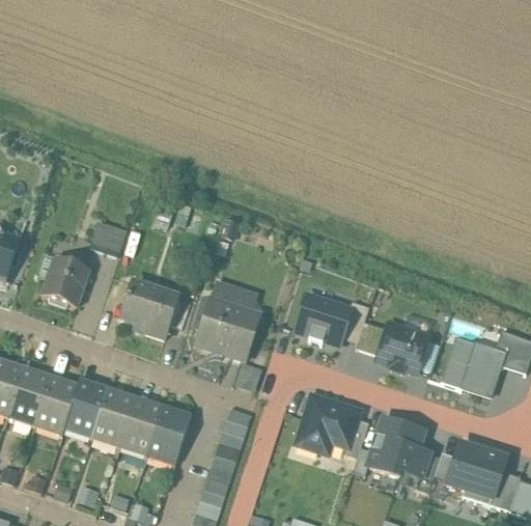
[(175,204),(161,199),(152,222),(168,227),(175,204)]
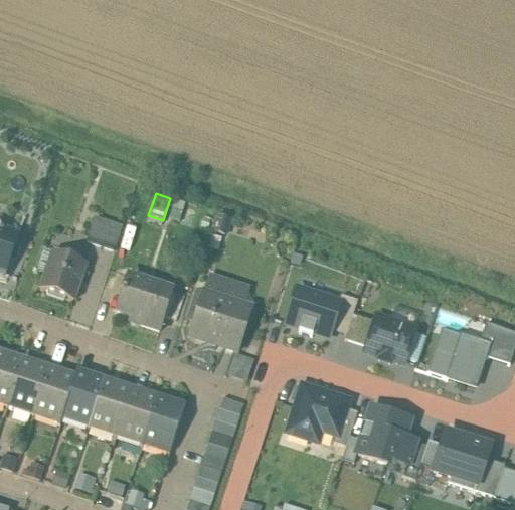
[(232,216),(216,210),(211,226),(227,231),(232,216)]
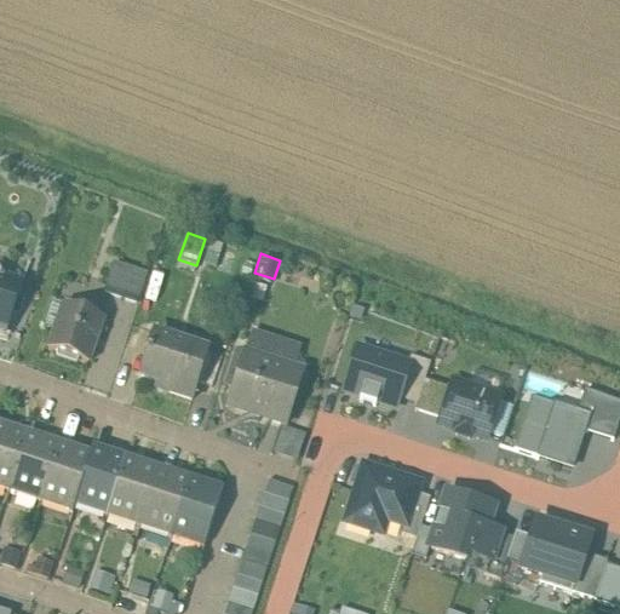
[(148,269),(114,258),(104,287),(138,299),(148,269)]
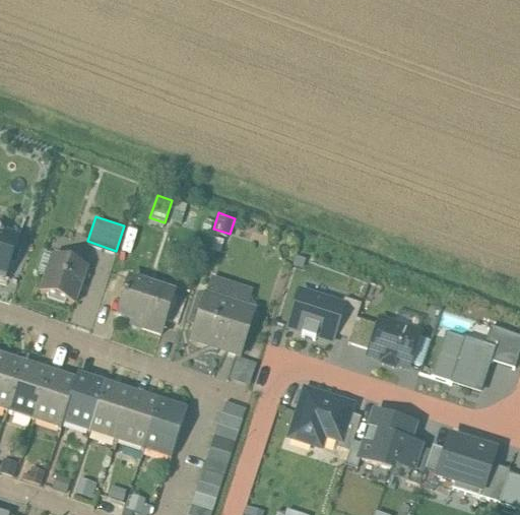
[(0,227),(0,275),(4,276),(18,234),(0,227)]
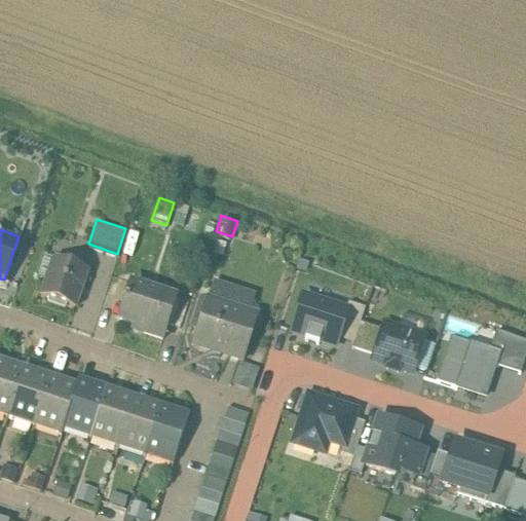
[(86,267),(54,256),(41,293),(73,304),(86,267)]
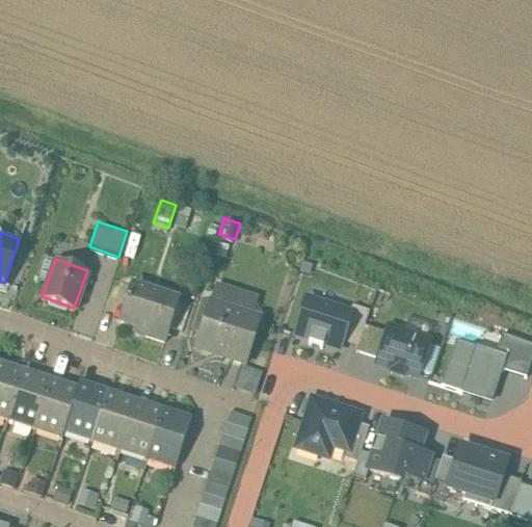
[(178,297),(133,283),(128,297),(127,297),(120,318),(148,326),(145,332),(164,339),(178,297)]
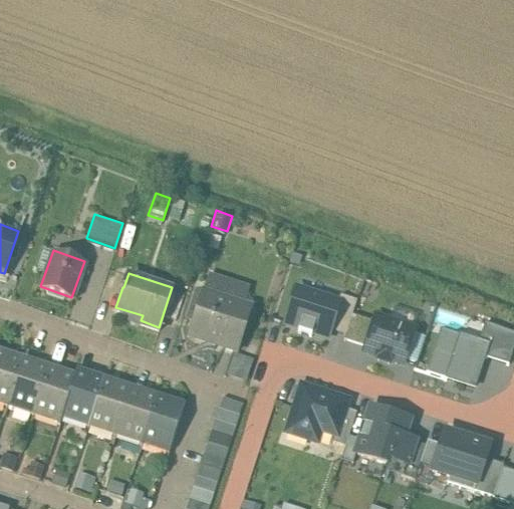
[(340,297),(294,281),(281,319),(328,335),(340,297)]
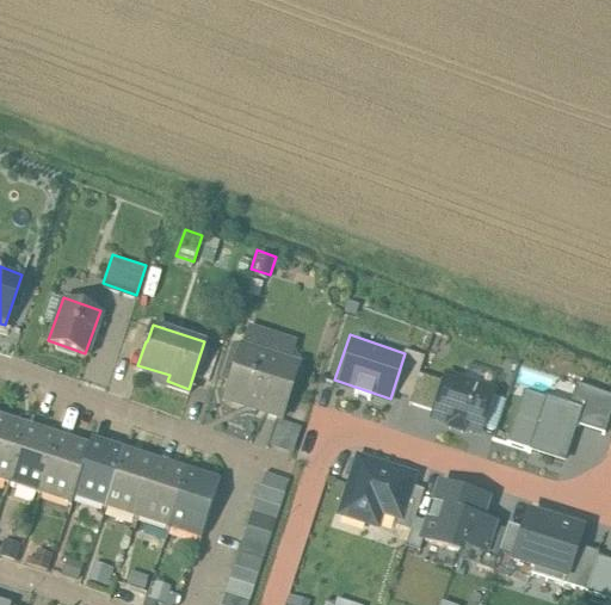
[(297,365),(240,346),(224,394),(282,413),(297,365)]
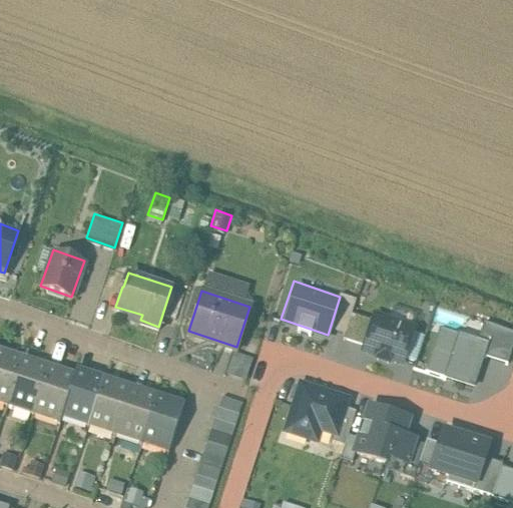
[(377,312),(366,346),(401,358),(413,324),(377,312)]
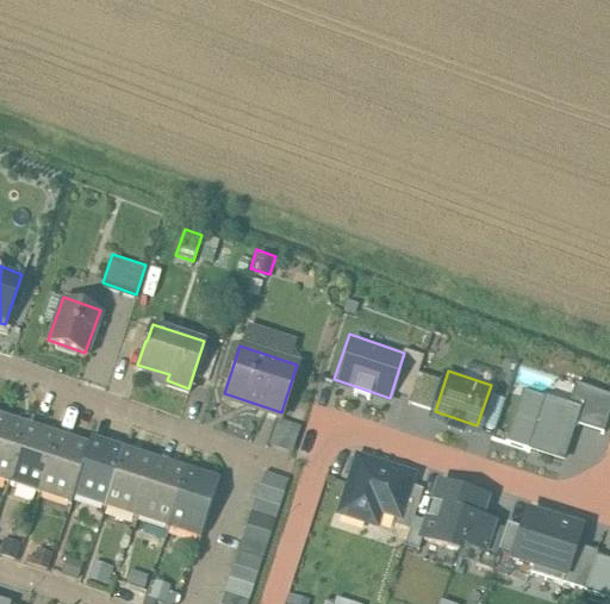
[(582,405),(522,385),(504,439),(562,459),(582,405)]
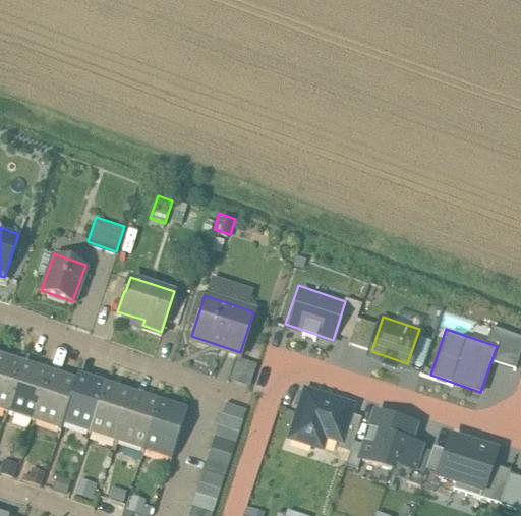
[(221,353),(217,373),(250,380),(254,360),(221,353)]
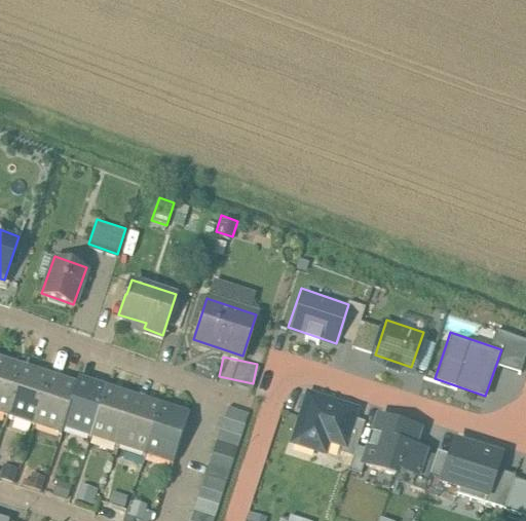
[(0,358),(0,405),(6,408),(4,413),(5,414),(22,363),(21,363),(21,365),(0,358)]
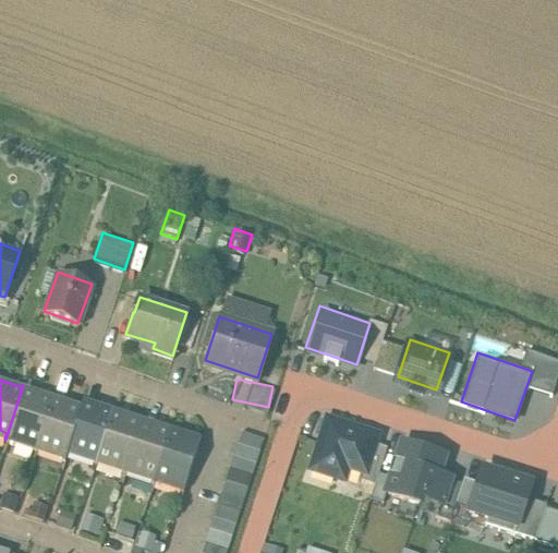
[(23,385),(5,440),(14,442),(15,435),(35,442),(34,448),(35,448),(51,396),(24,387),(24,386),(23,385)]
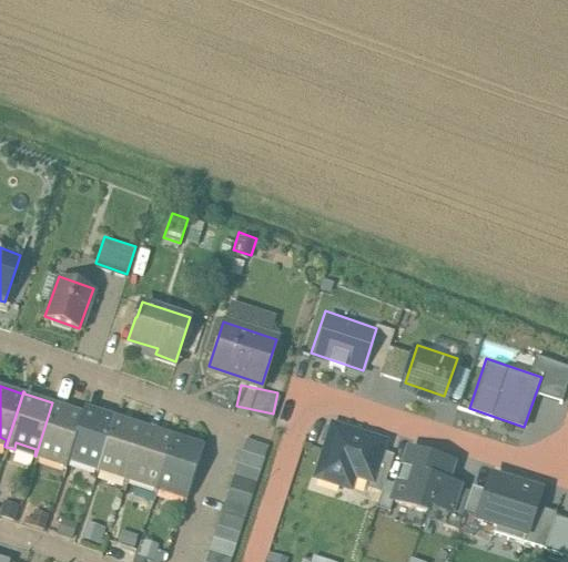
[(82,412),(52,402),(36,456),(43,459),(46,452),(66,459),(63,465),(64,466),(67,459),(82,412)]
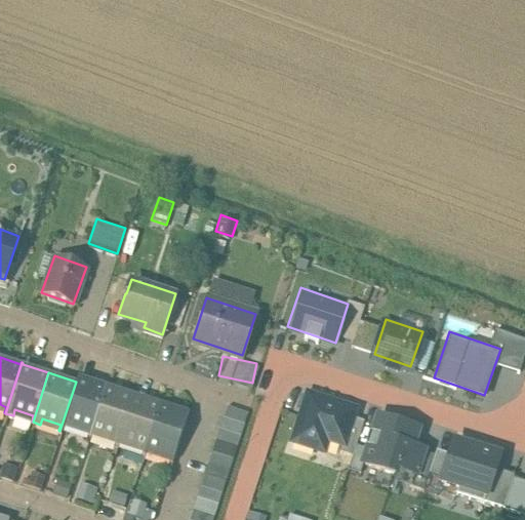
[(106,385),(79,376),(80,374),(78,374),(76,382),(62,425),(70,427),(72,422),(90,428),(88,433),(89,434),(106,385)]
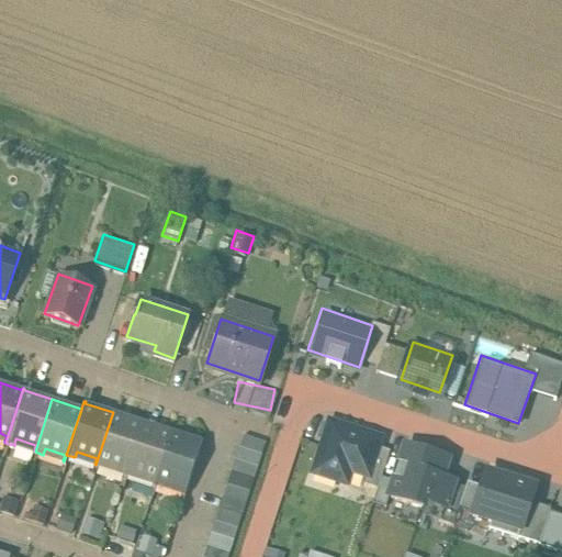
[(142,422),(113,412),(96,465),(103,467),(105,460),(125,467),(123,474),(125,474),(142,422)]
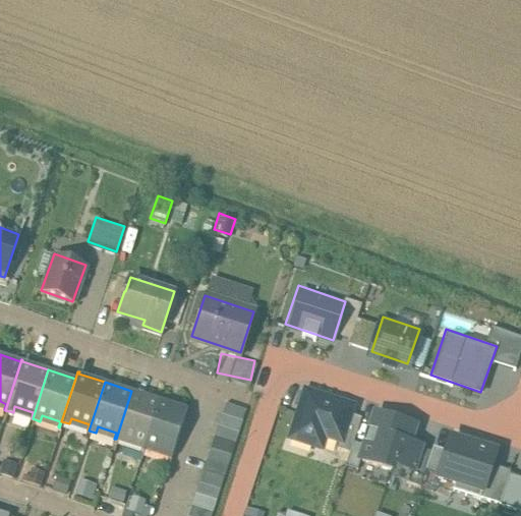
[(352,402),(305,388),(290,435),(313,442),(317,430),(340,437),(341,438),(350,410),(352,402)]
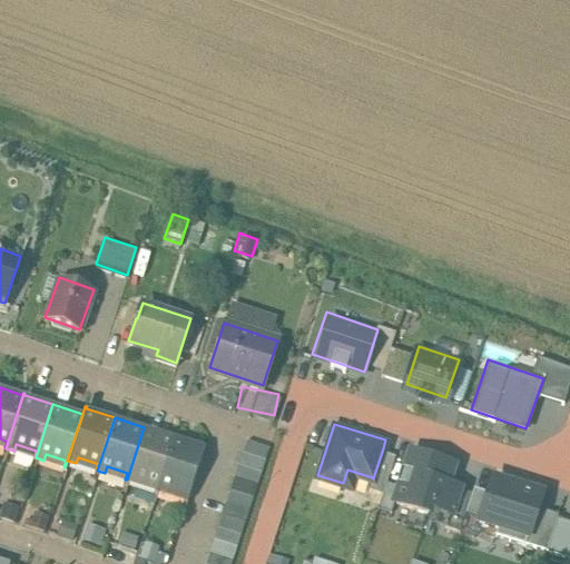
[(174,436),(144,427),(127,480),(135,483),(137,476),(157,483),(155,488),(156,490),(174,436)]
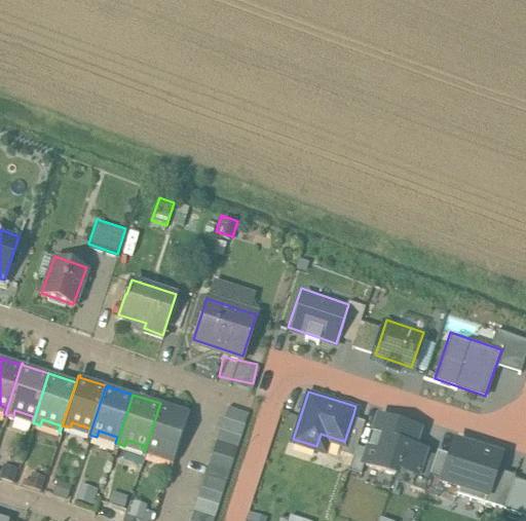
[(174,407),(160,403),(144,452),(152,454),(153,449),(172,454),(170,460),(172,461),(188,410),(175,406),(174,407)]
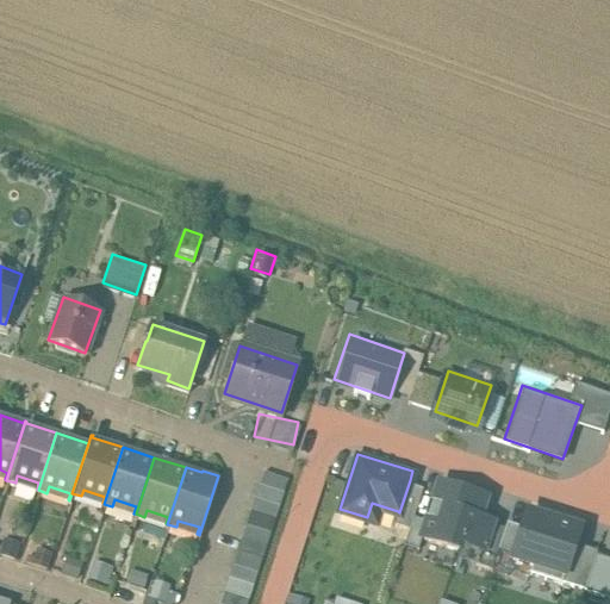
[(288,475),(263,467),(259,480),(284,489),(288,475)]
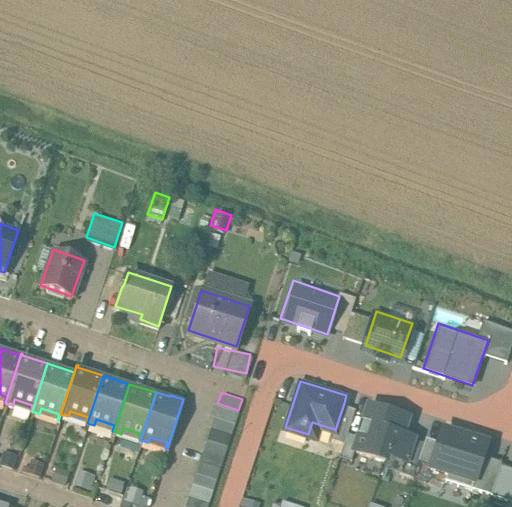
[(238,410),(217,403),(213,414),(235,421),(238,410)]
